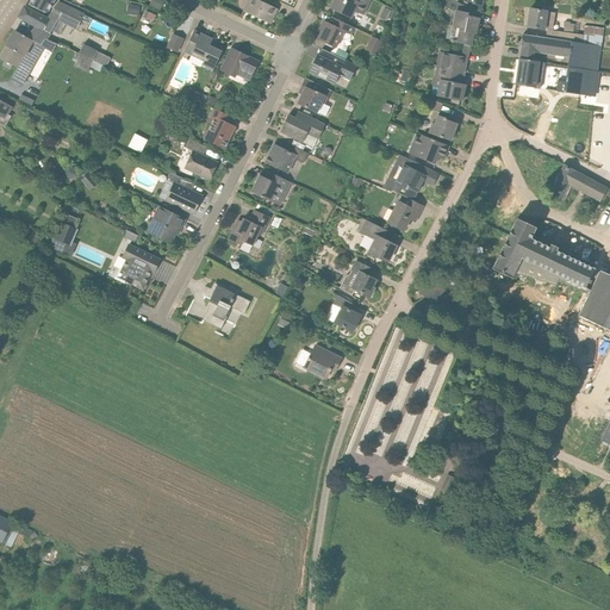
[(32,0),(30,5),(47,14),(55,0),(32,0)]
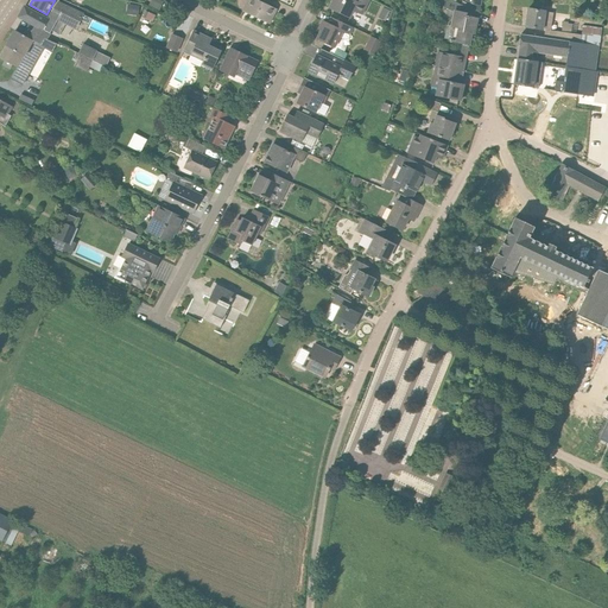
[(159,11),(163,1),(159,0),(150,0),(149,6),(159,11)]
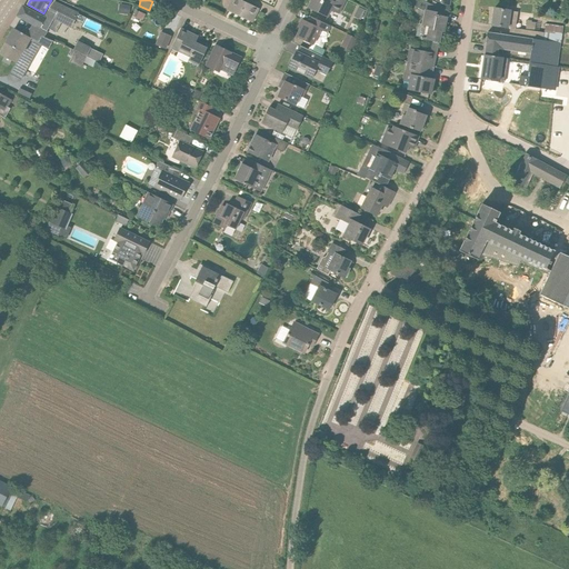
[(252,22),(259,9),(251,6),(253,0),(231,0),(227,11),(252,22)]
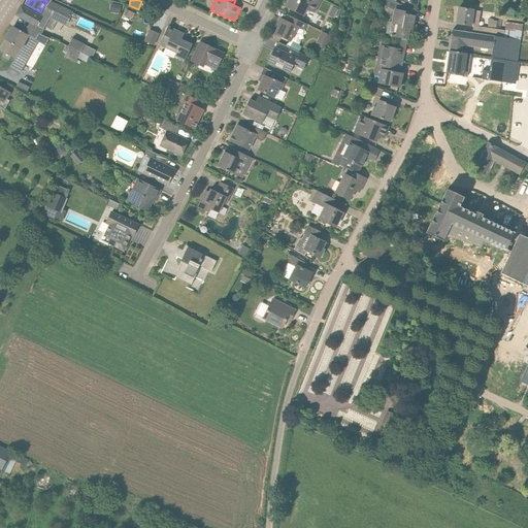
[(315,13),(320,0),(288,0),(286,7),(303,15),(307,9),(315,13)]
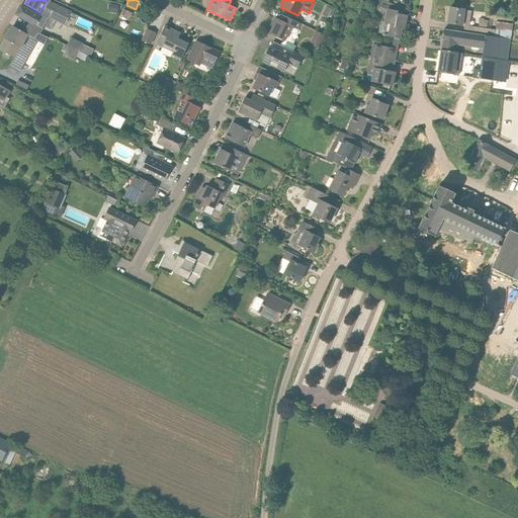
[(408,17),(408,15),(409,12),(382,0),(380,0),(379,7),(385,9),(383,23),(385,23),(383,34),(400,38),(402,28),(404,28),(407,16),(408,17)]
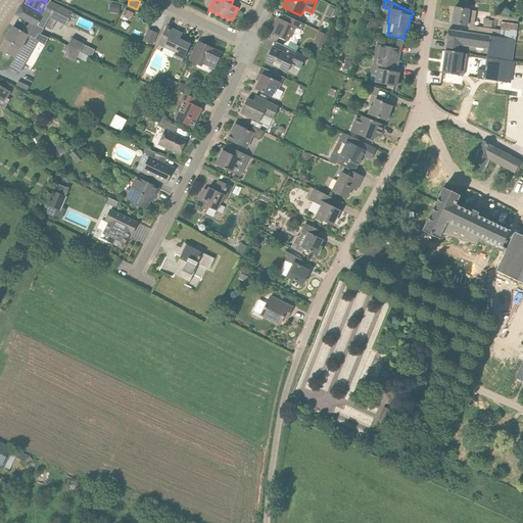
[(77,20),(79,16),(70,13),(72,12),(49,2),(44,10),(40,16),(41,17),(21,6),(16,14),(30,21),(25,33),(34,38),(37,33),(40,34),(44,27),(51,31),(54,24),(55,25),(55,24),(48,20),(49,17),(56,21),(65,26),(68,17),(77,20)]
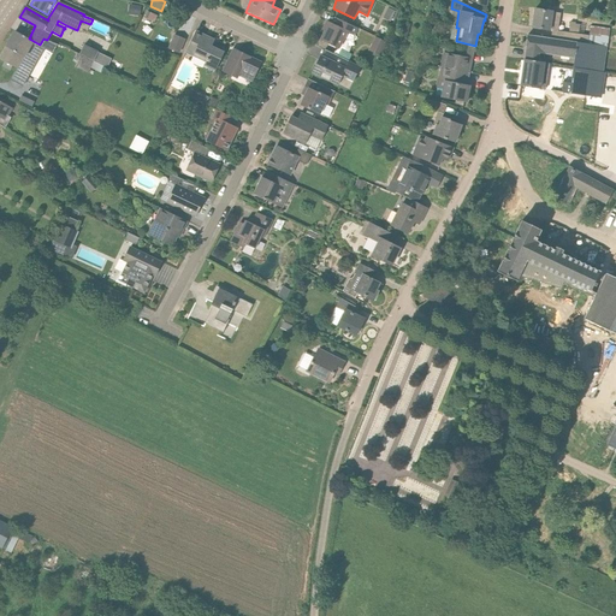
[(390,22),(395,11),(388,7),(383,18),(390,22)]
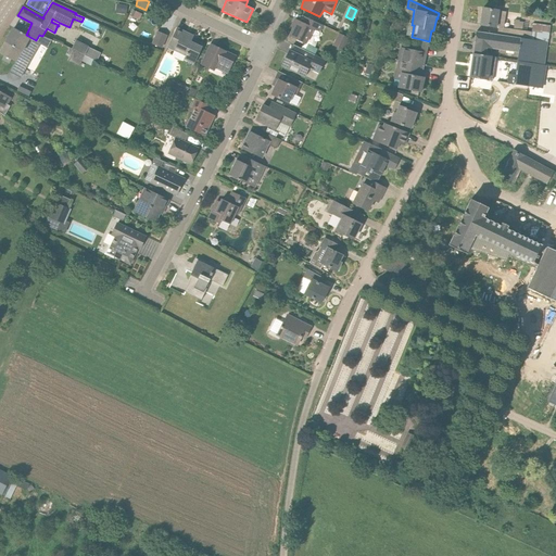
[(480,25),(496,27),(497,19),(505,20),(506,12),(483,9),(480,25)]
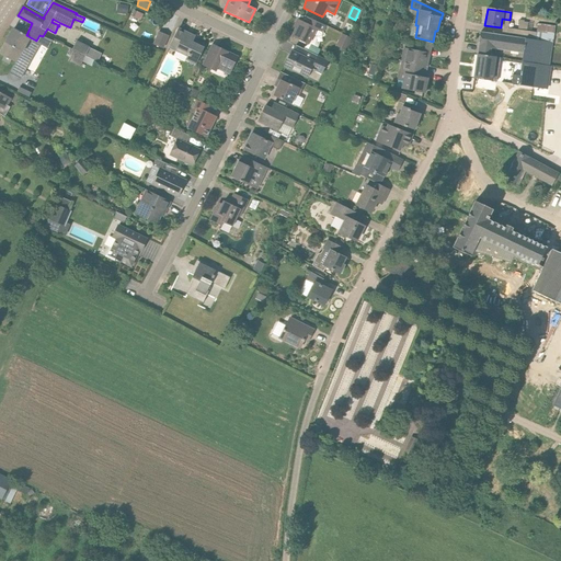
[(132,16),(138,20),(141,13),(135,10),(132,16)]
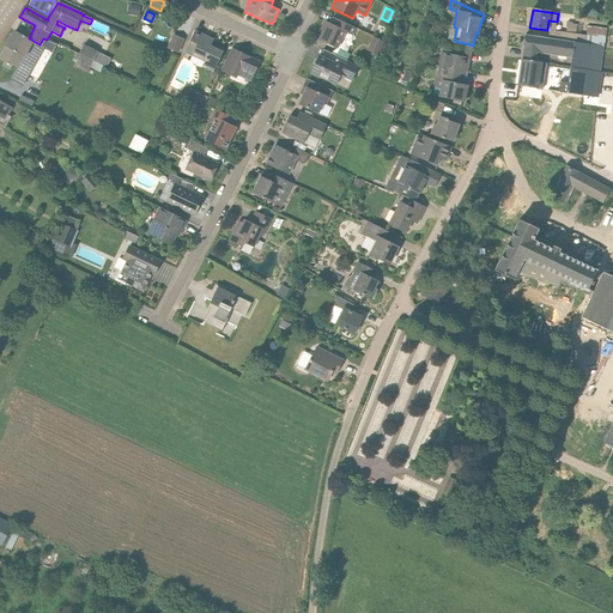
[(351,35),(354,28),(333,17),(331,24),(325,22),(321,29),(323,30),(319,40),(338,48),(345,32),(351,35)]
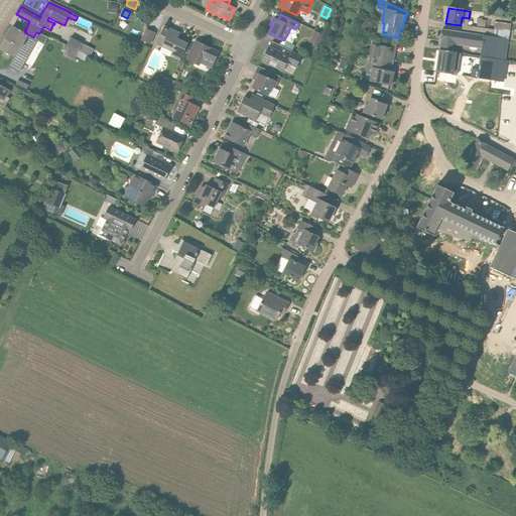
[(463,25),(462,32),(483,35),(509,39),(510,31),(510,30),(502,29),(503,22),(494,21),(493,29),(485,28),(486,19),(478,18),(477,27),(468,26),(463,25)]
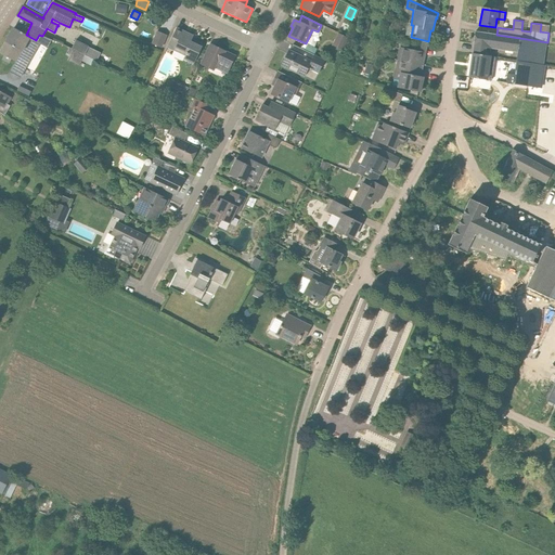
[(0,52),(0,53),(16,62),(24,66),(27,61),(20,56),(22,52),(23,52),(26,53),(34,39),(35,40),(34,41),(52,51),(56,42),(48,38),(42,36),(39,35),(36,40),(26,35),(14,28),(0,52)]
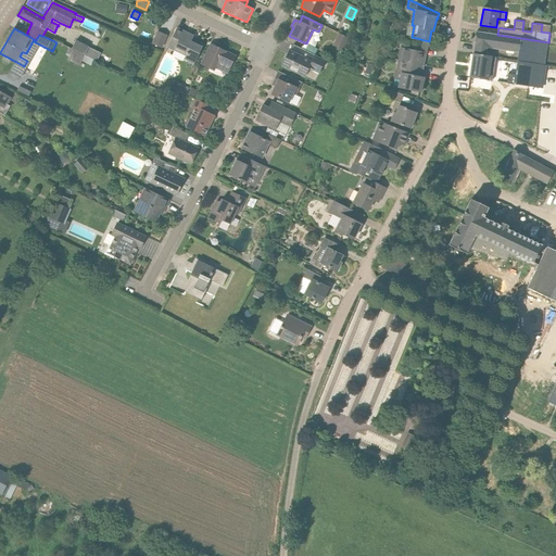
[(194,64),(202,48),(191,41),(193,36),(177,28),(167,48),(175,51),(176,48),(187,53),(184,59),(194,64)]
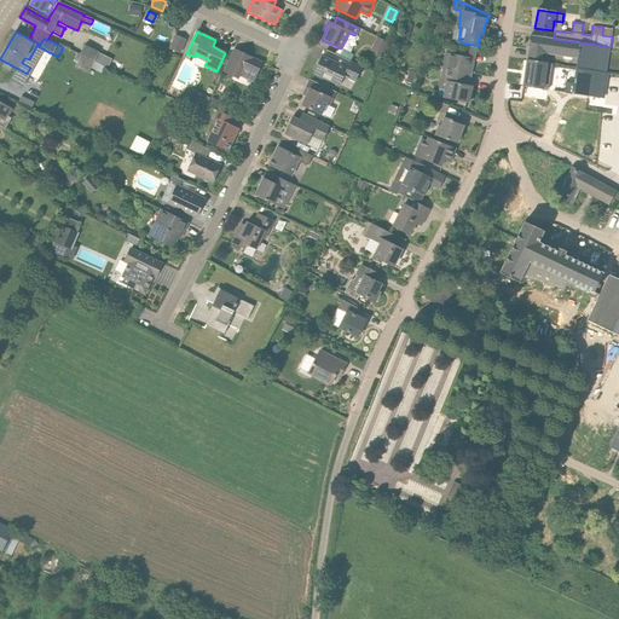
[(175,35),(169,50),(181,55),(186,40),(175,35)]
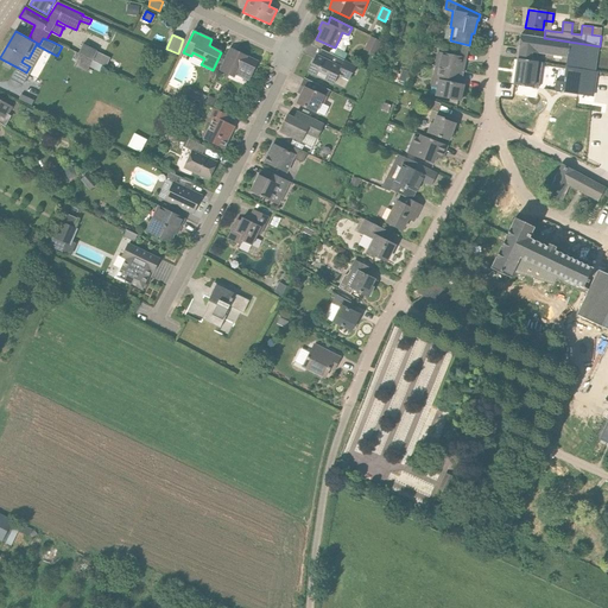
[(569,42),(544,38),(521,35),(519,49),(518,58),(530,61),(532,51),(567,57),(569,42)]
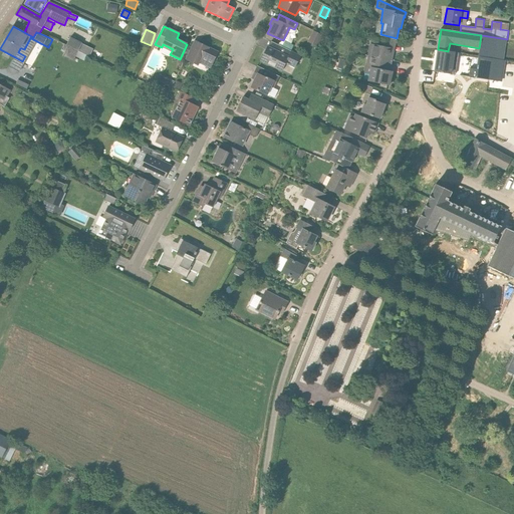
[(317,47),(322,35),(313,30),(307,42),(317,47)]
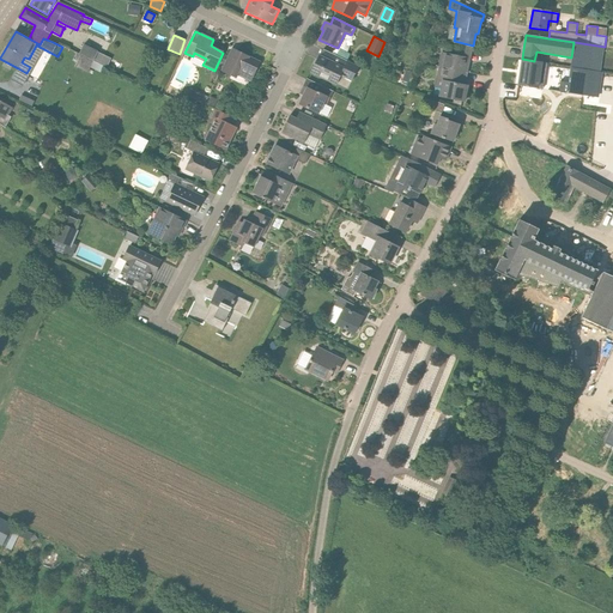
[(605,47),(574,42),(571,58),(570,67),(600,72),(605,47)]
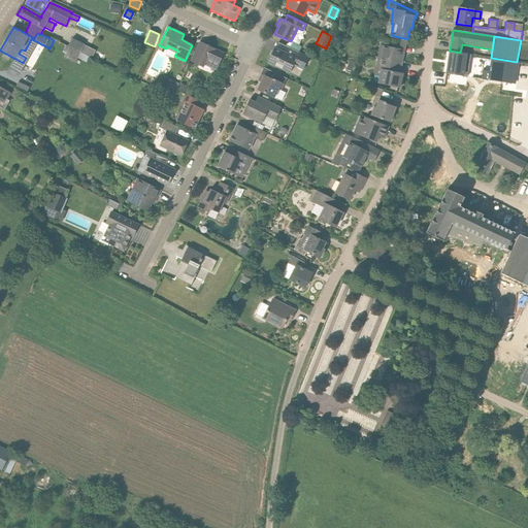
[(68,46),(85,55),(88,46),(84,44),(72,38),(68,46)]
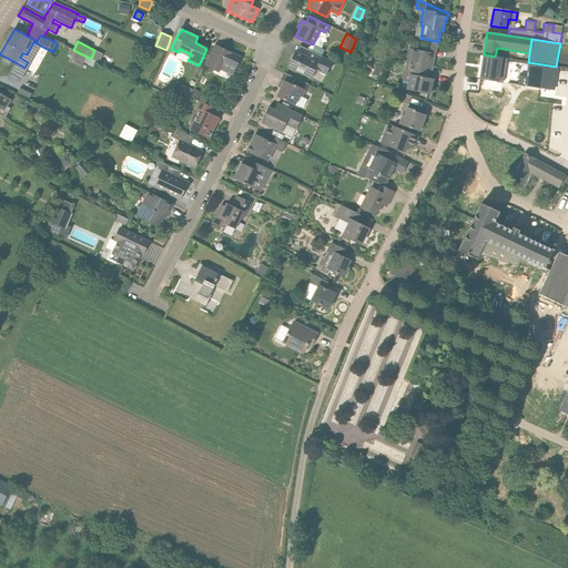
[(241,58),(214,44),(205,66),(219,72),(220,69),(226,72),(229,71),(233,73),(241,58)]
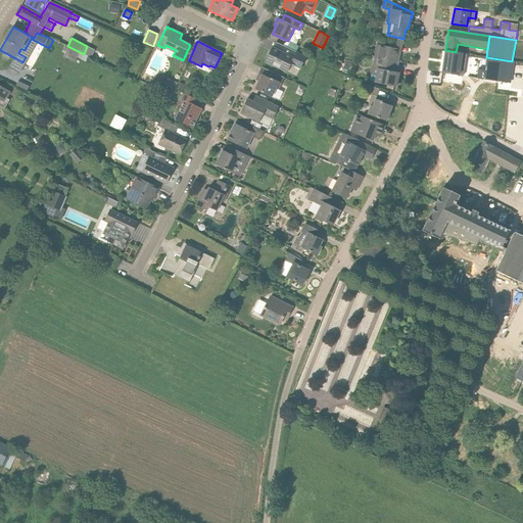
[(299,69),(305,56),(276,42),(273,48),(272,47),(265,61),(287,73),(290,65),(299,69)]
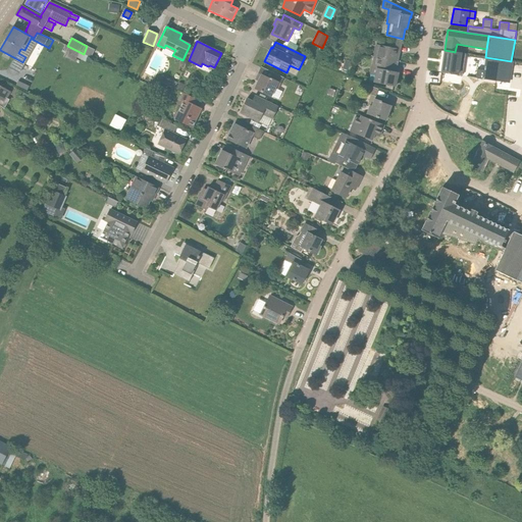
[(376,45),(374,57),(396,61),(399,49),(376,45)]
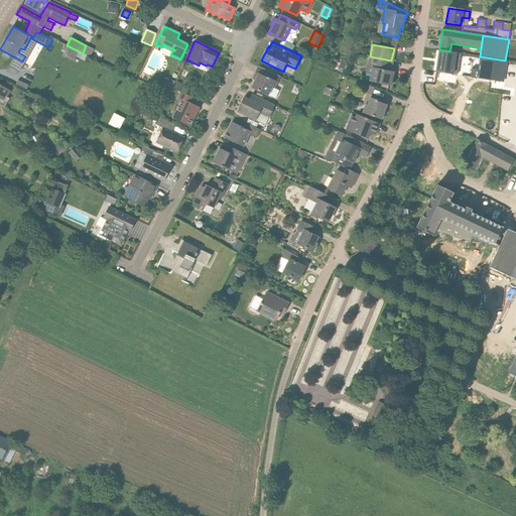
[(78,51),(68,45),(62,55),(74,61),(79,51),(78,51)]
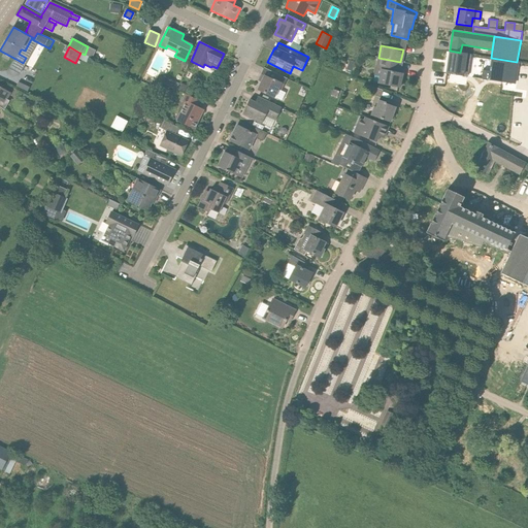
[(469,55),(460,53),(450,51),(446,73),(466,76),(469,55)]
